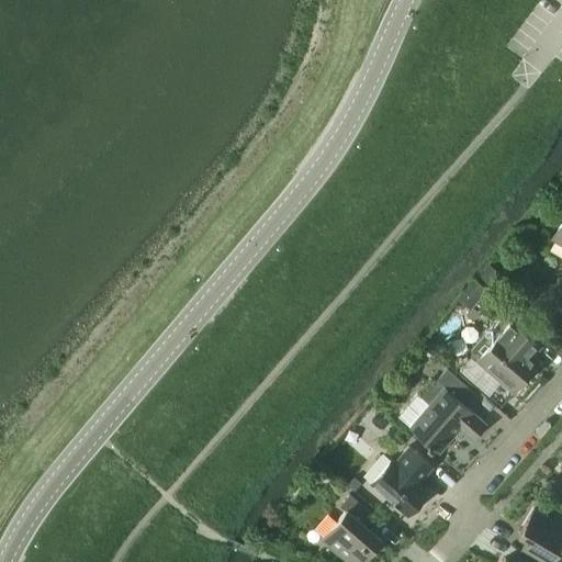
[(487,332),(472,349),(472,356),(480,362),(513,392),(539,362),(532,356),(541,346),(503,313),(487,332)]
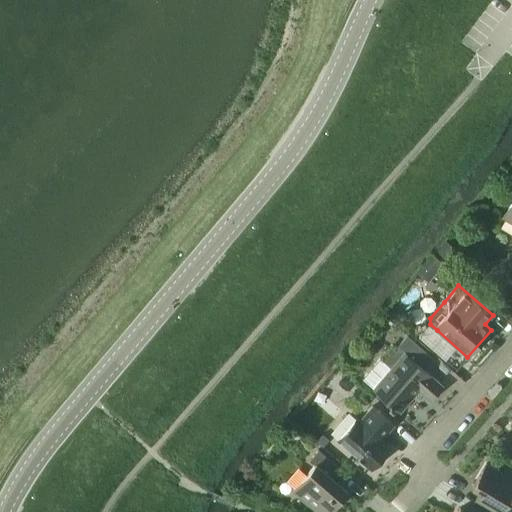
[(362,379),(400,412),(418,390),(430,400),(442,386),(425,371),(435,360),(406,335),(396,347),(403,353),(390,368),(380,359),(362,379)]
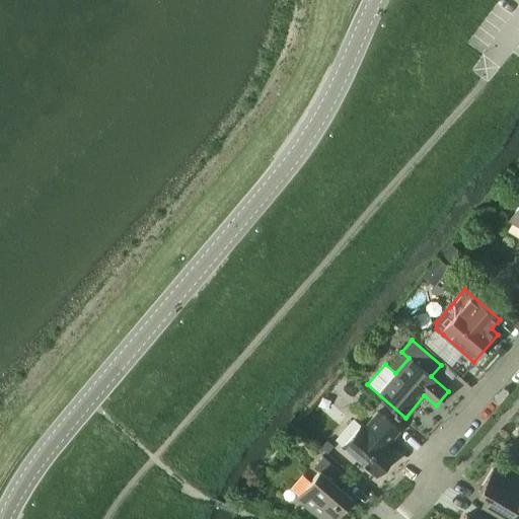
[(343,446),(376,474),(394,453),(385,446),(398,431),(377,412),(364,428),(361,425),(343,446)]
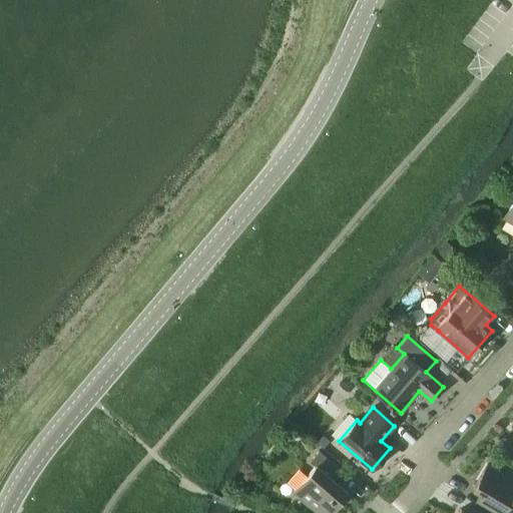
[(297,494),(318,512),(328,512),(347,491),(339,484),(347,475),(319,451),(310,461),(316,465),(307,476),(311,479),(297,494)]
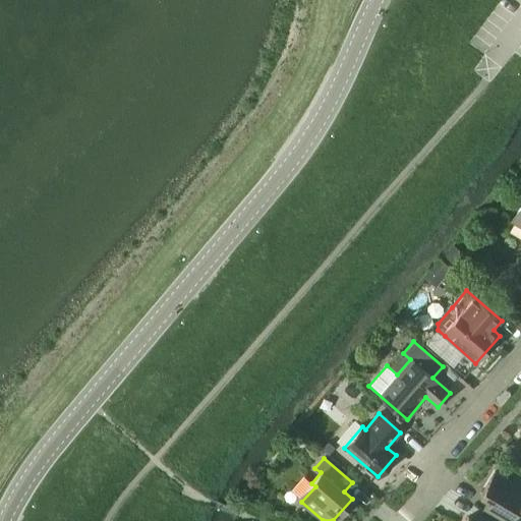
[(481,510),(499,520),(509,520),(520,504),(520,505),(520,482),(513,478),(511,482),(495,472),(480,495),(488,500),(481,510)]
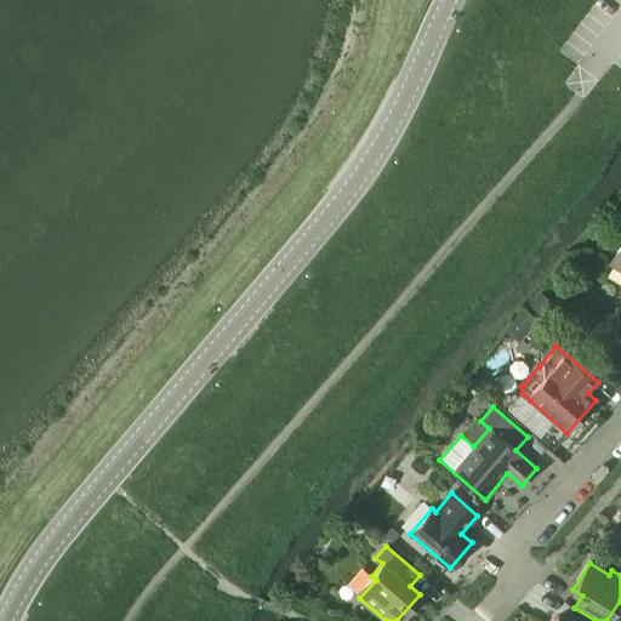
[(594,620),(574,608),(565,620),(558,616),(554,620),(594,620)]
